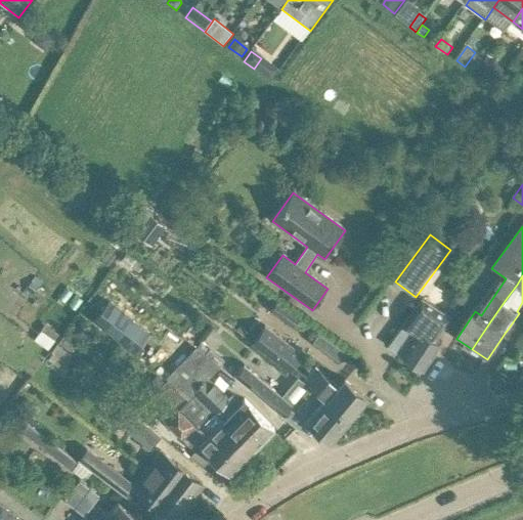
[(418,371),(422,370),(425,372),(443,344),(437,341),(452,318),(422,299),(389,347),(404,357),(411,362),(412,366),(418,371)]
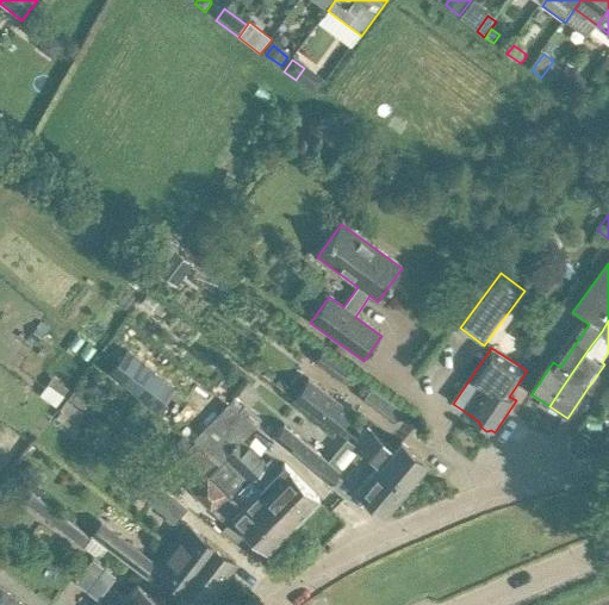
[(316,363),(340,381),(348,369),(324,351),(316,363)]
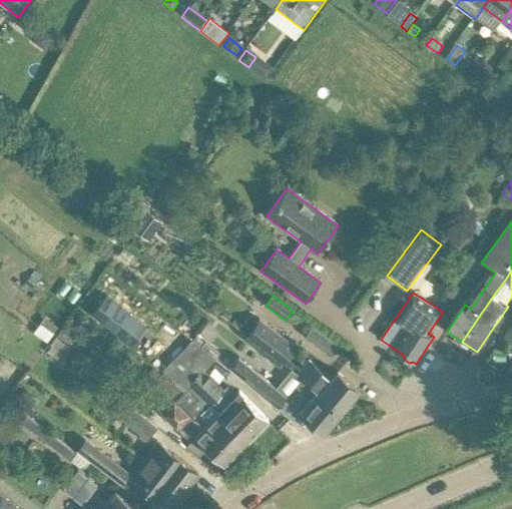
[(258,325),(247,337),(283,364),(295,348),(260,322),(259,323),(257,324),(258,325)]
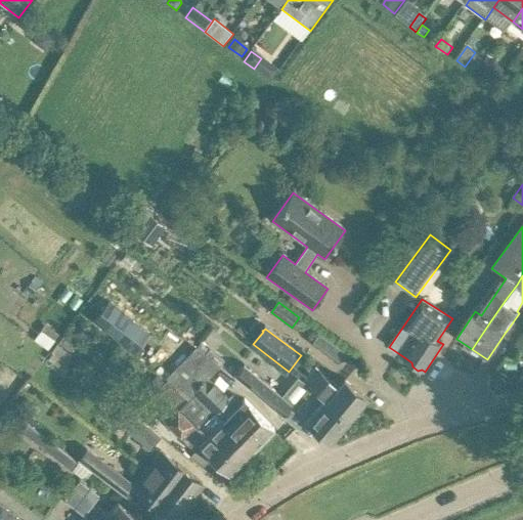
[(314,346),(323,350),(317,366),(335,374),(345,349),(317,337),(314,346)]
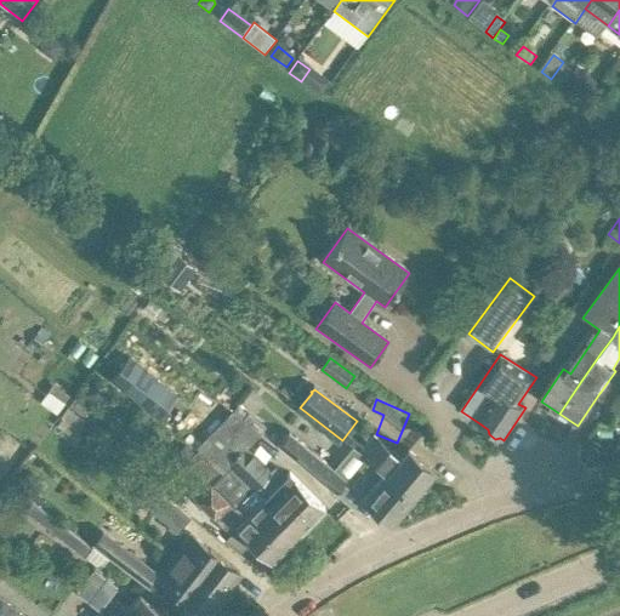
[(227,472),(252,495),(272,475),(246,450),(257,438),(229,417),(197,450),(223,477),(227,472)]
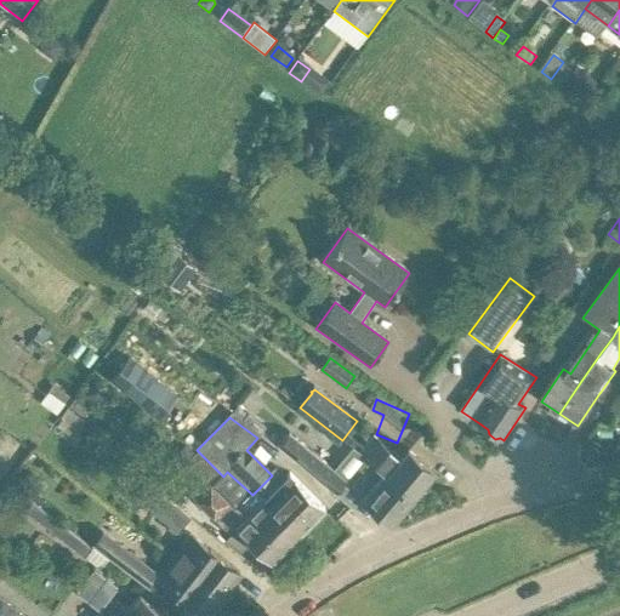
[(345,483),(392,523),(414,497),(370,463),(352,485),(290,434),(279,448),(335,495),(345,483)]
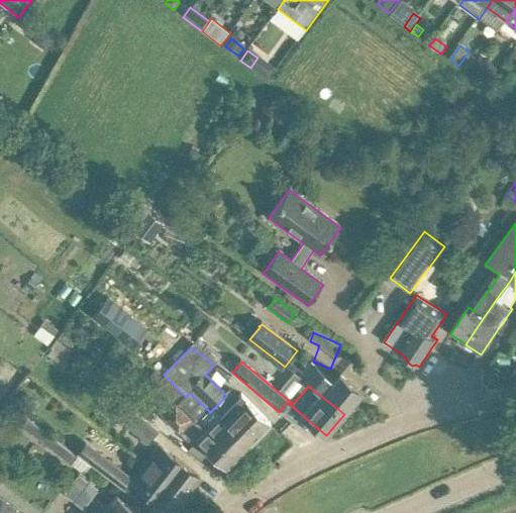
[(309,385),(308,386),(344,414),(360,394),(339,376),(331,385),(324,379),(327,375),(314,363),(301,378),(309,385)]
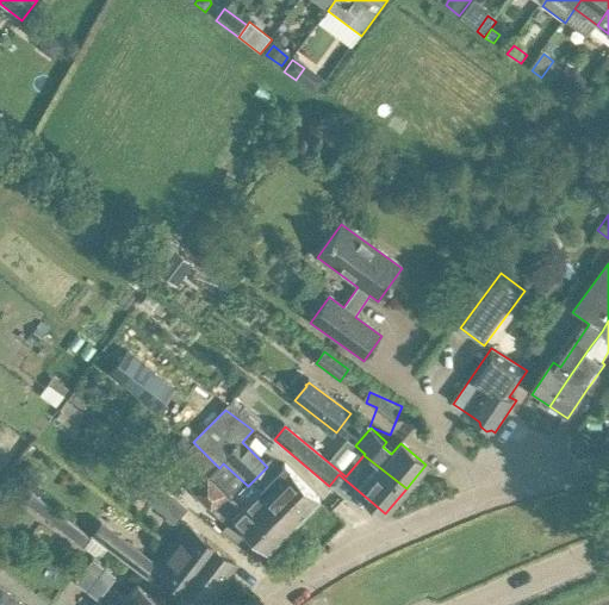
[(273,460),(267,467),(248,486),(258,494),(293,528),(319,501),(285,467),(283,468),(273,460)]
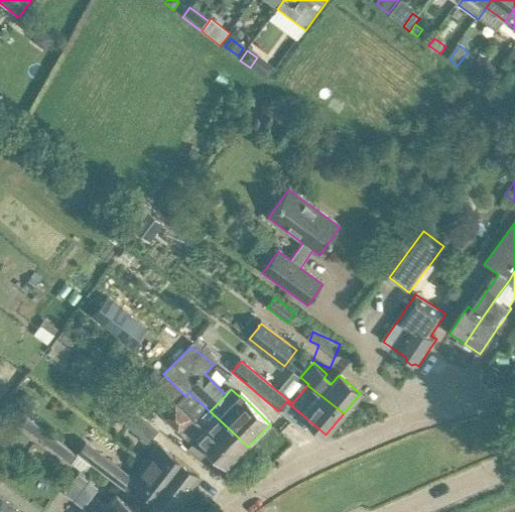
[(198,440),(227,469),(248,446),(218,418),(210,411),(188,392),(185,396),(175,405),(190,420),(178,432),(192,446),(198,440)]
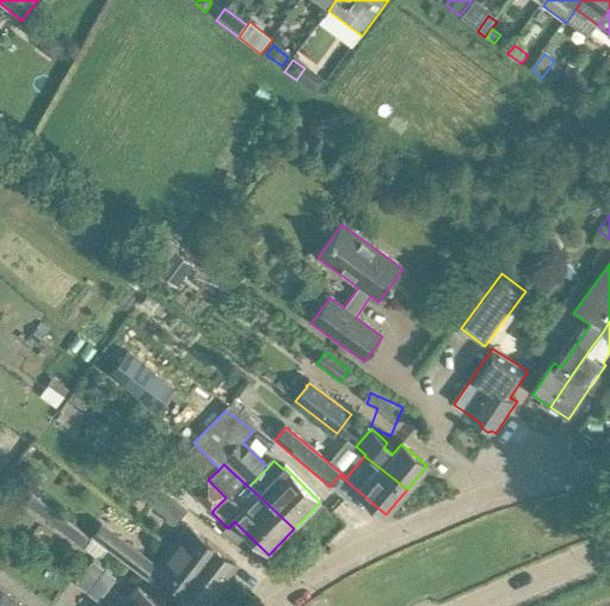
[(145,481),(133,496),(176,527),(186,512),(145,481)]
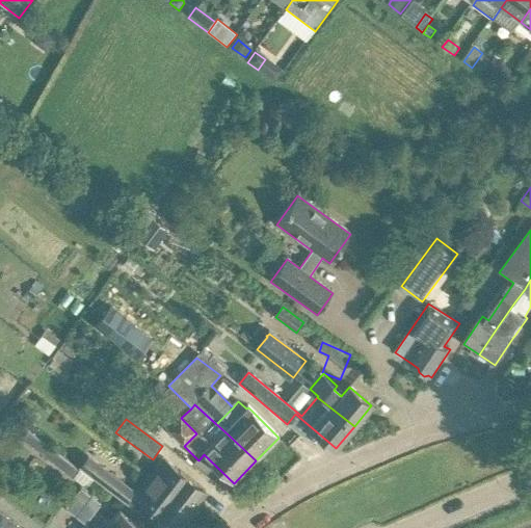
[(21,440),(31,447),(37,440),(27,431),(21,440)]
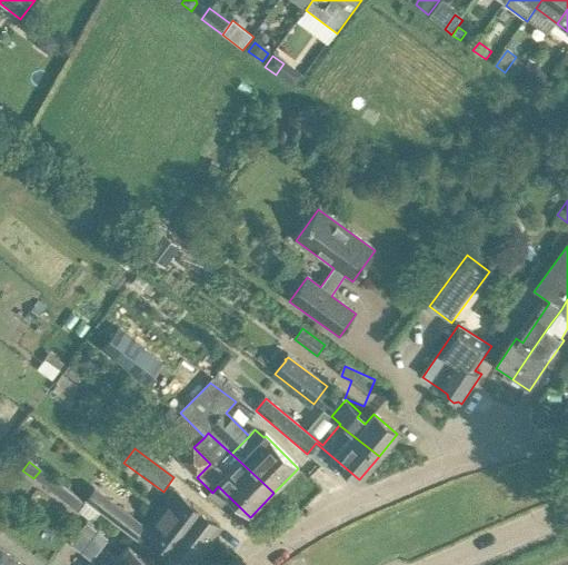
[(33,478),(45,487),(51,479),(40,471),(33,478)]
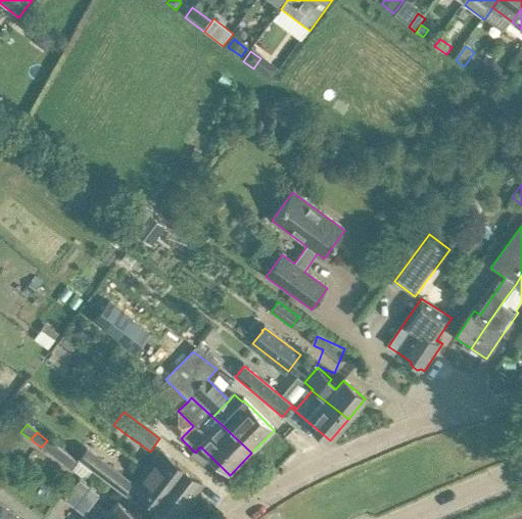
[(41,447),(51,455),(57,447),(47,440),(41,447)]
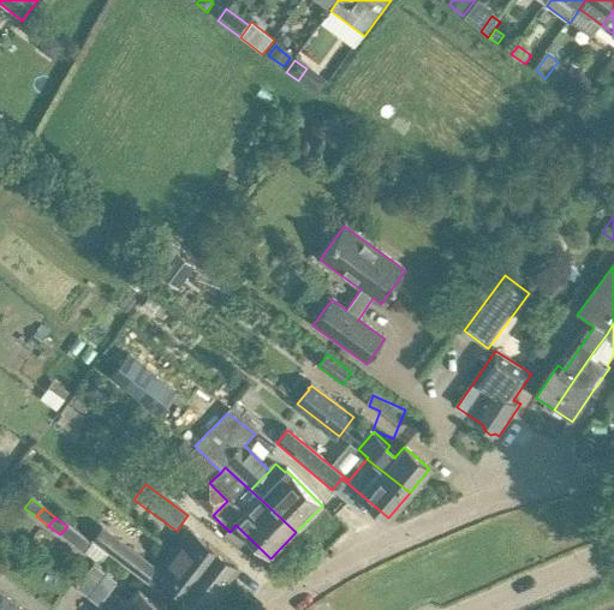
[(60,534),(72,544),(79,536),(67,526),(60,534)]
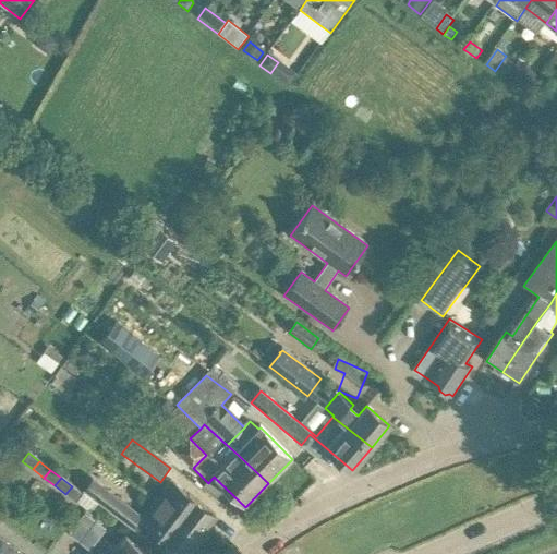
[(155,504),(204,539),(212,528),(208,526),(216,516),(171,482),(155,504)]
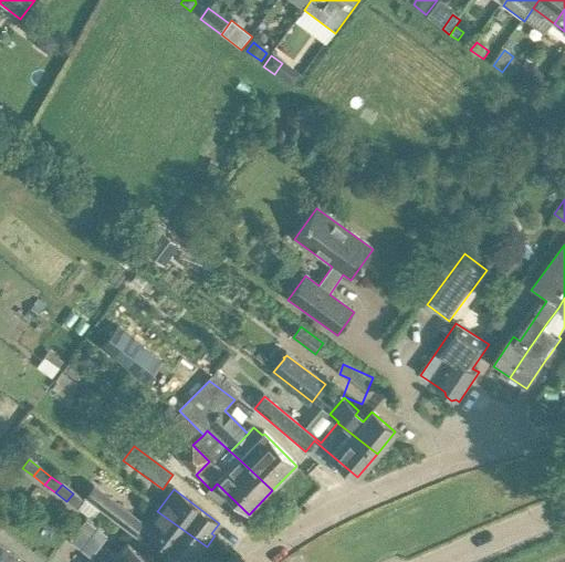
[(77,509),(84,501),(73,493),(66,501),(77,509)]
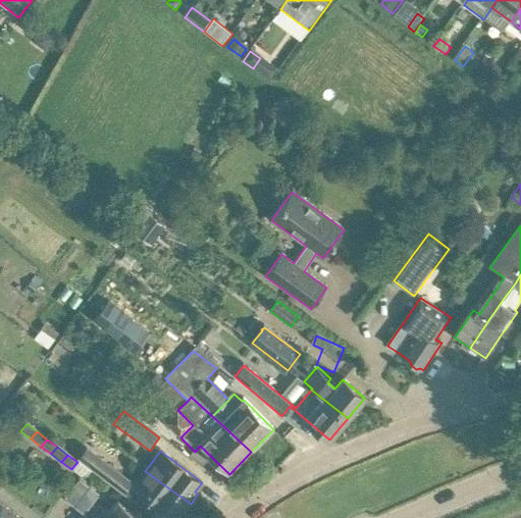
[(132,487),(134,485),(102,461),(94,472),(124,496),(132,487)]
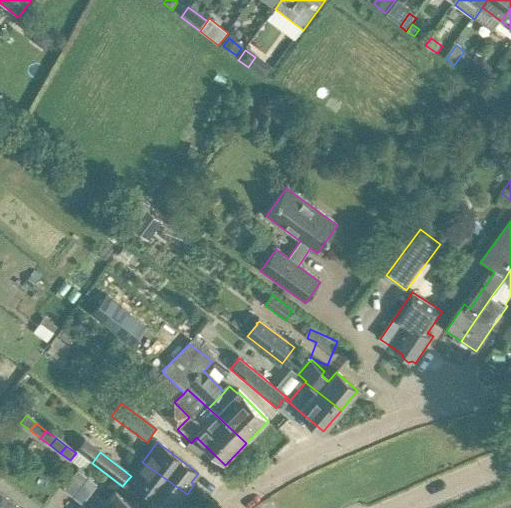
[(129,478),(167,507),(173,507),(177,501),(180,503),(187,494),(142,462),(131,476),(129,478)]
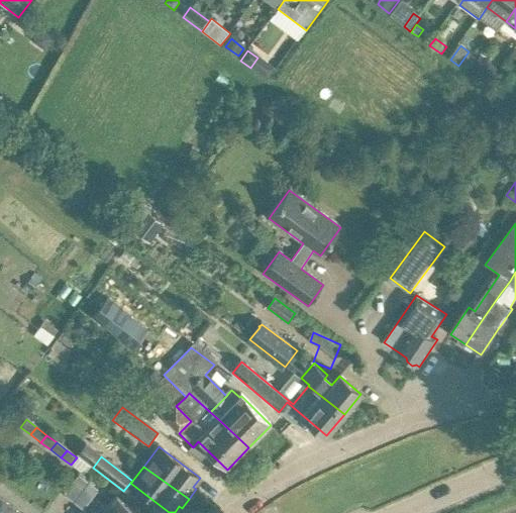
[(137,512),(115,496),(103,511),(91,502),(90,503),(86,501),(93,492),(73,477),(58,497),(78,512),(137,512)]
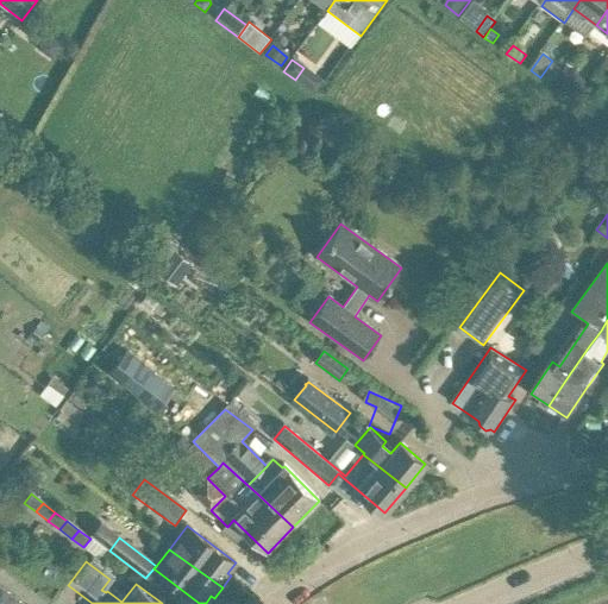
[(5,593),(0,599),(0,602),(1,603),(17,603),(5,593)]
